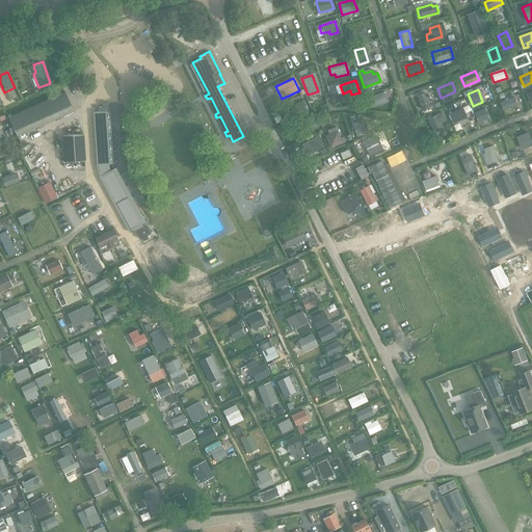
[(18,137),(74,111),(65,92),(9,118),(18,137)]
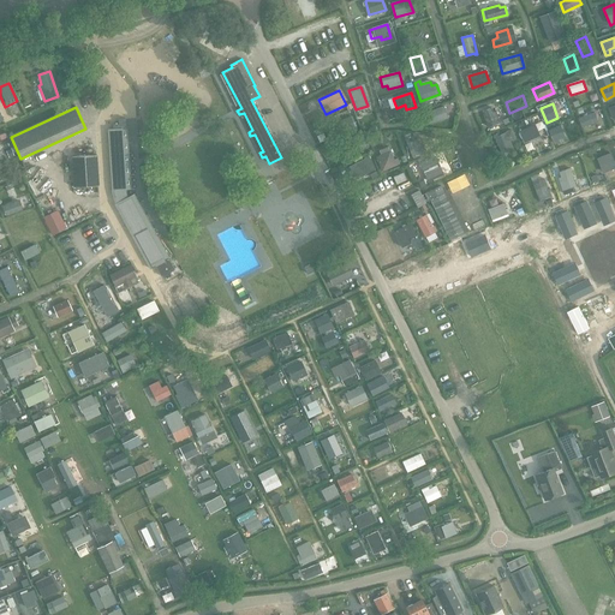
[(447,118),(443,107),(430,112),(429,109),(422,112),(427,125),(447,118)]
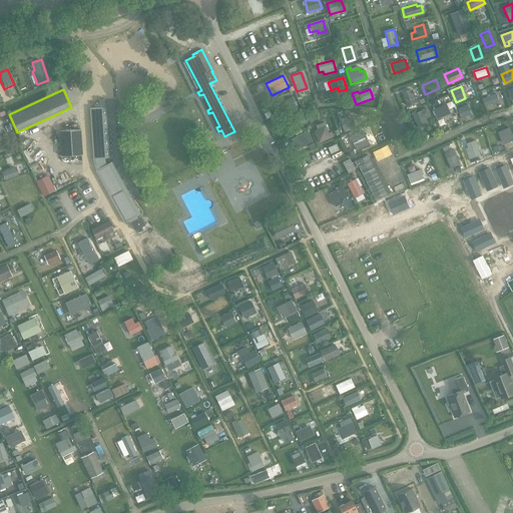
[(412,93),(410,90),(403,93),(408,106),(418,101),(414,92),(412,93)]
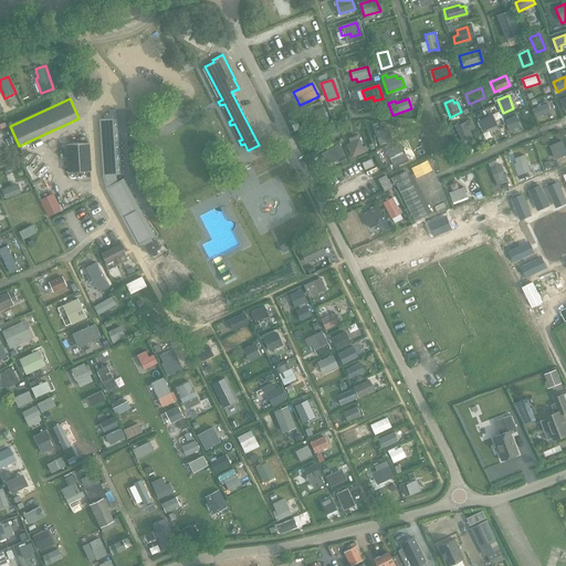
[(536,117),(551,113),(547,104),(533,108),(536,117)]
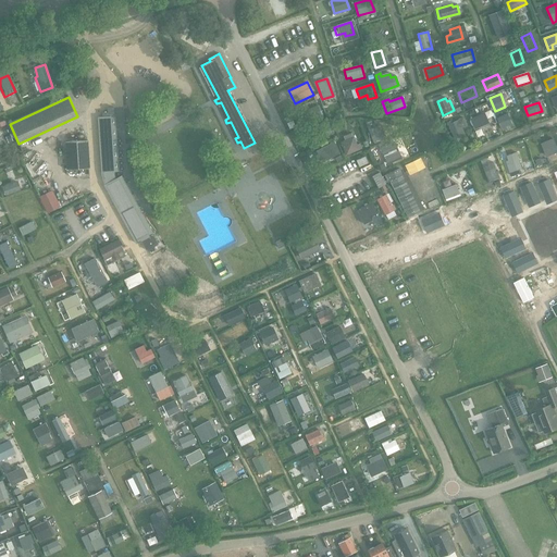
[(322,118),(317,106),(299,114),(305,126),(322,118)]
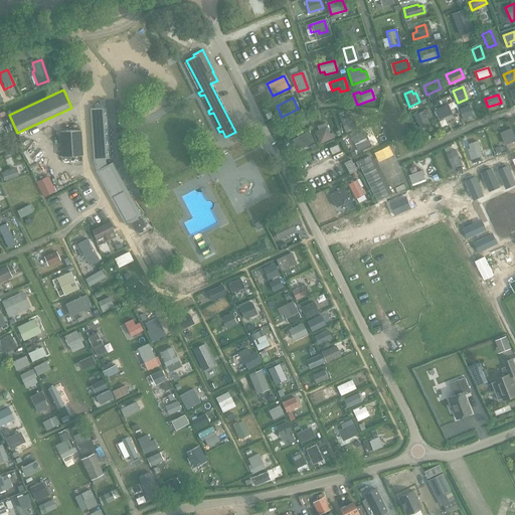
[(140,216),(141,216),(112,162),(106,165),(105,159),(106,159),(101,100),(100,100),(100,104),(95,105),(95,109),(91,109),(95,160),(97,170),(96,171),(126,225),(131,223),(135,231),(145,225),(140,216)]
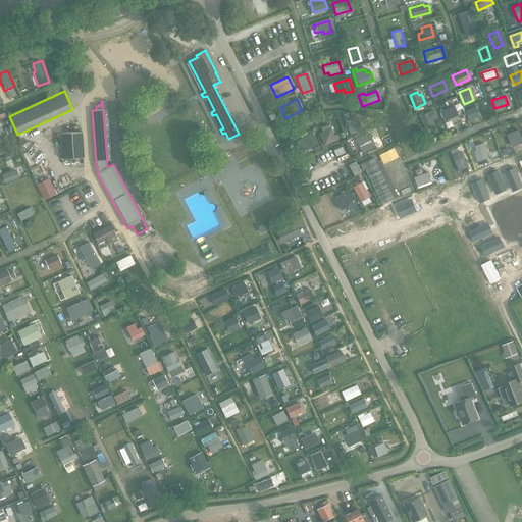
[(455,106),(441,111),(446,120),(459,114),(455,106)]
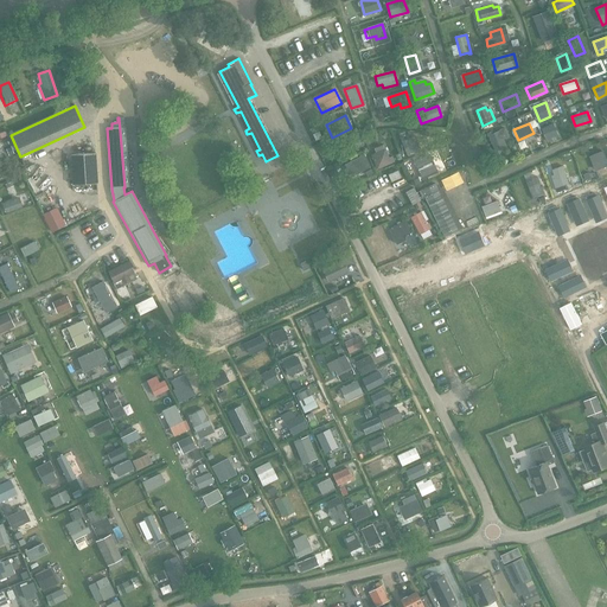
[(551,141),(550,139),(558,135),(554,125),(542,129),(547,142),(551,141)]
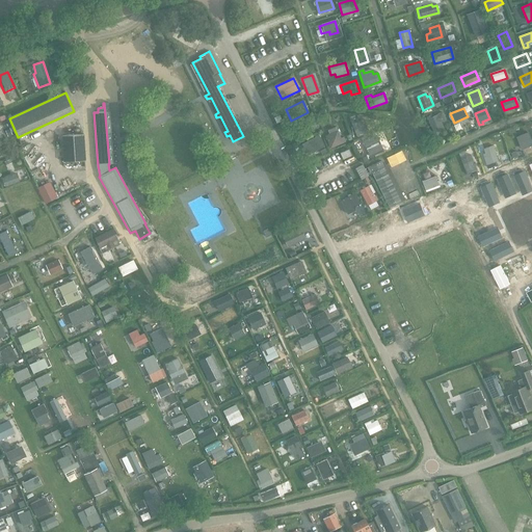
[(441,122),(446,120),(443,113),(433,117),(432,114),(427,117),(434,133),(444,129),(441,122)]
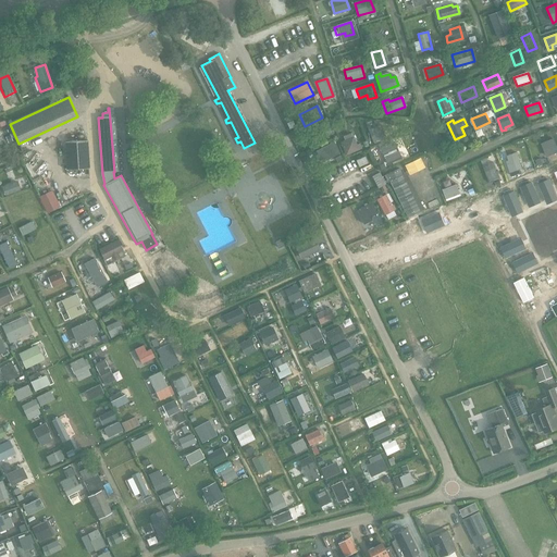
[(311,144),(332,133),(326,122),(306,133),(311,144)]
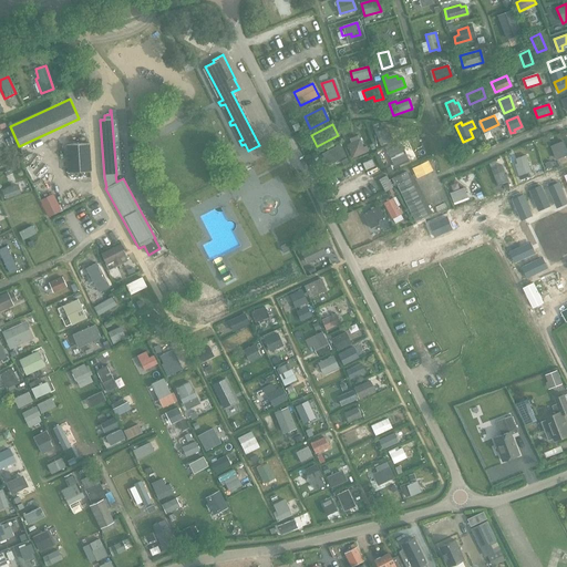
[(392,140),(388,127),(377,132),(382,146),(388,144),(387,142),(392,140)]
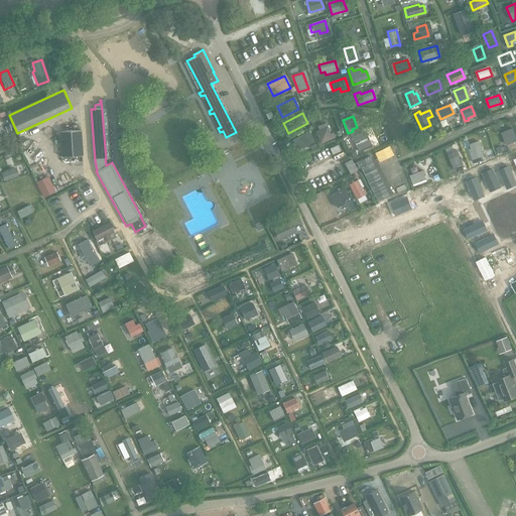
[(329,124),(315,128),(320,143),(334,138),(329,124)]
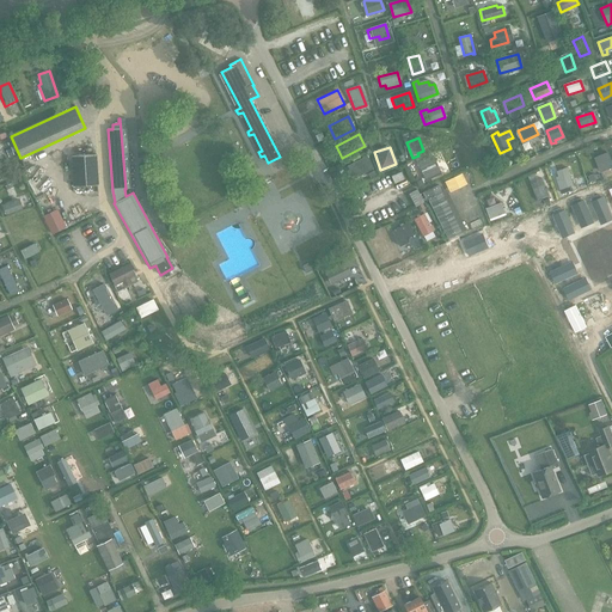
[(601,171),(611,166),(611,163),(609,153),(595,158),(601,171)]
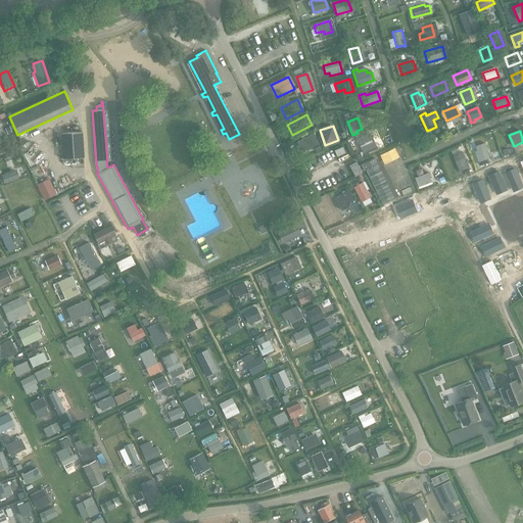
[(82,132),(61,133),(62,159),(84,158),(82,132)]
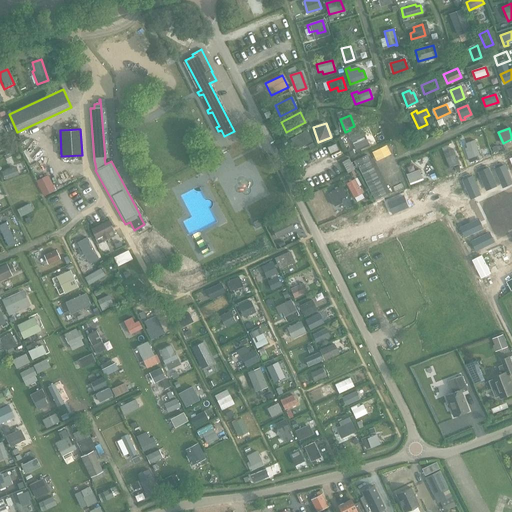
[(369,145),(362,130),(350,136),(357,151),(369,145)]
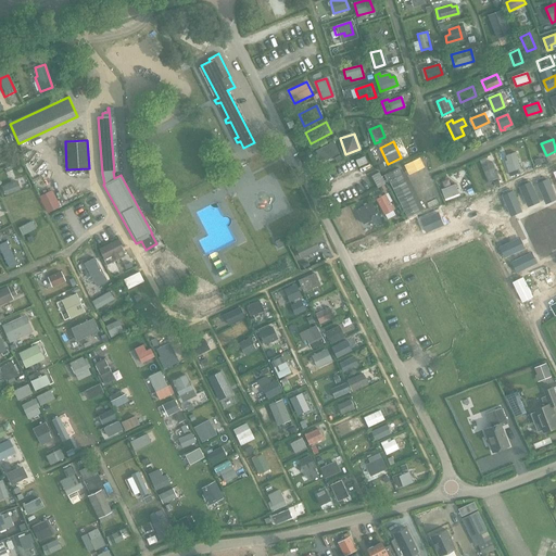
[(321,161),(338,152),(332,142),(316,151),(321,161)]
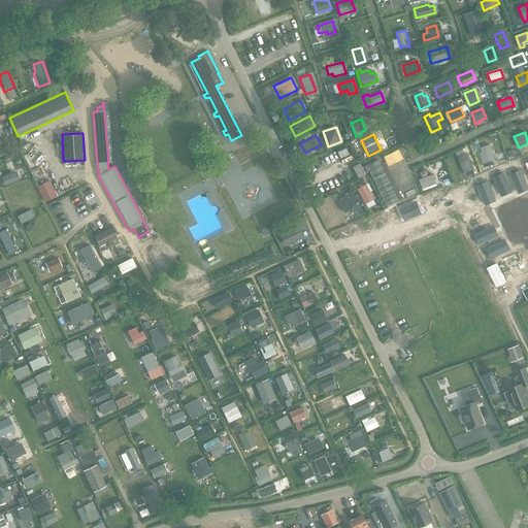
[(483,163),(494,160),(490,145),(481,147),(483,153),(480,153),(483,163)]
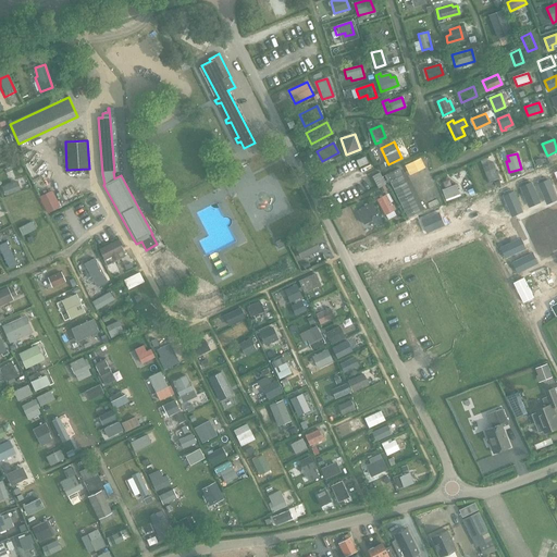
[(364,156),(356,160),(359,168),(368,163),(364,156)]
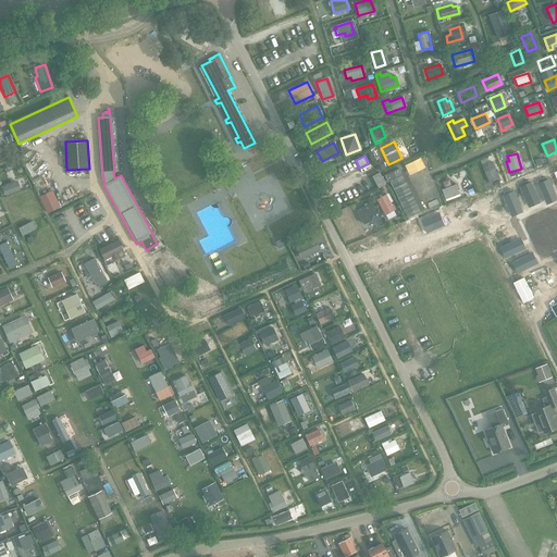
[(489,183),(499,178),(493,162),(483,166),(489,183)]
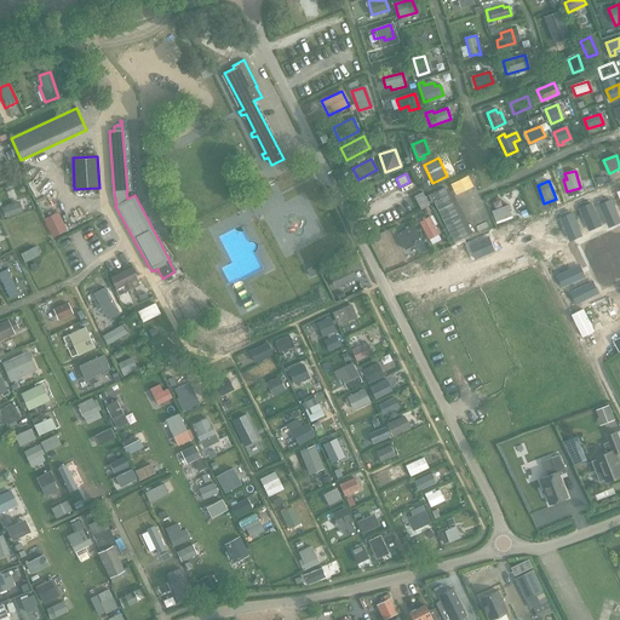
[(445,187),(430,194),(453,242),(468,235),(464,227),(468,224),(453,194),(448,196),(445,187)]
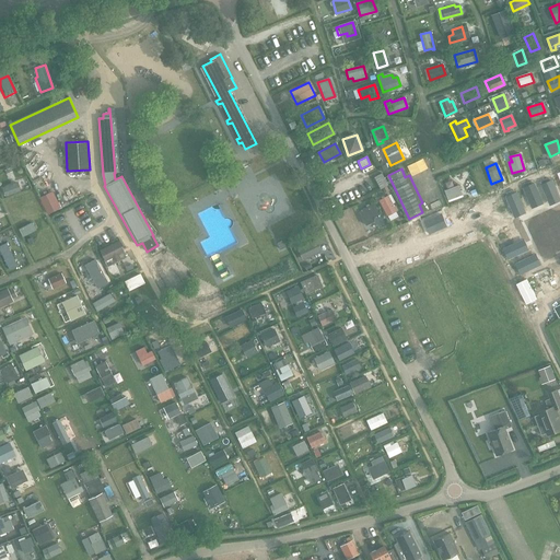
[(388,186),(382,174),(374,177),(381,189),(388,186)]
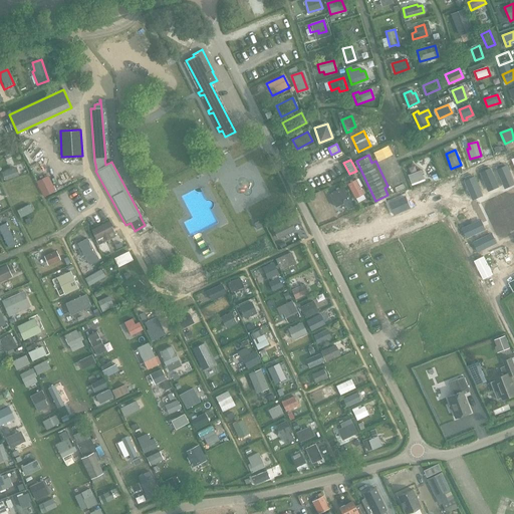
[(482,170),(488,190),(499,187),(493,167),(482,170)]
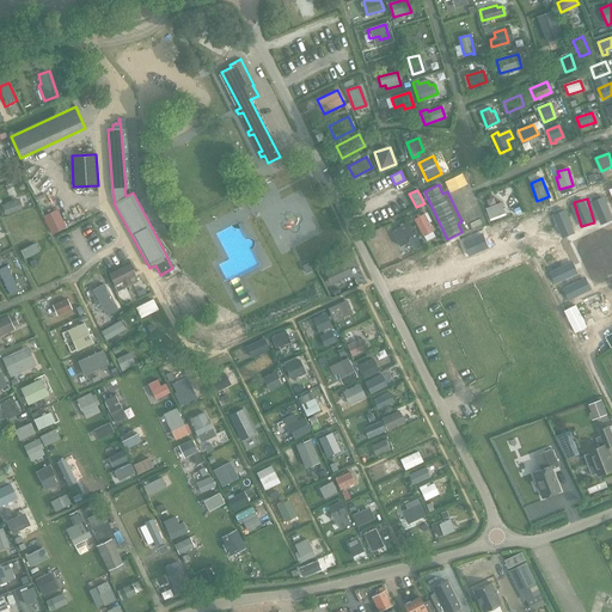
[(22,209),(18,200),(2,206),(6,214),(22,209)]
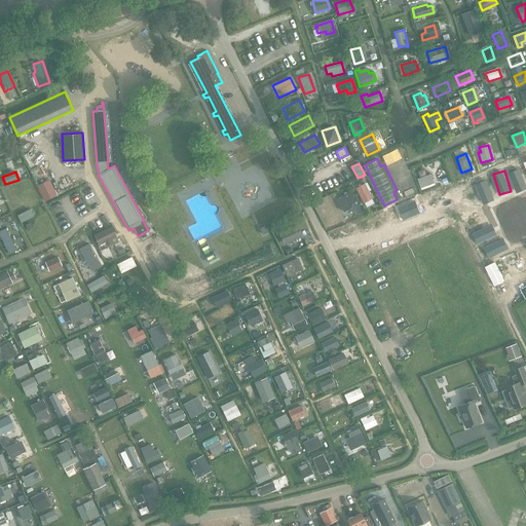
[(421,188),(435,184),(430,174),(418,179),(421,188)]
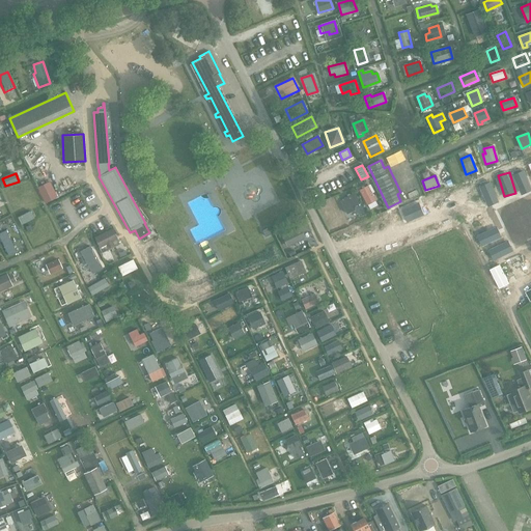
[(482,183),(490,204),(501,200),(494,178),(482,183)]
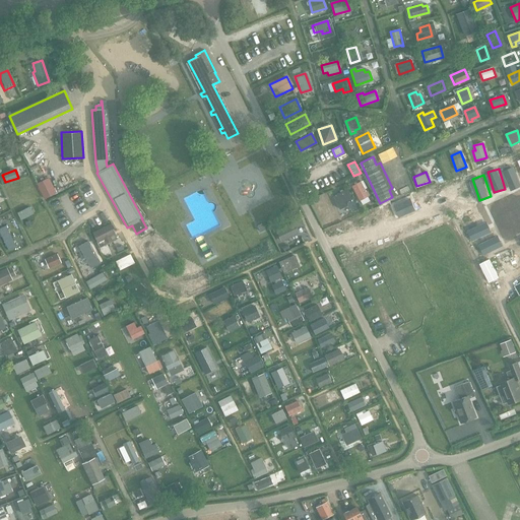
[(49,178),(37,184),(45,199),(56,193),(49,178)]
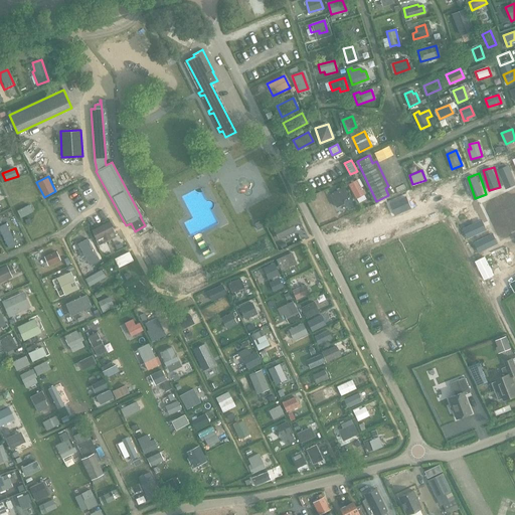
[(22,187),(19,179),(6,183),(9,191),(22,187)]
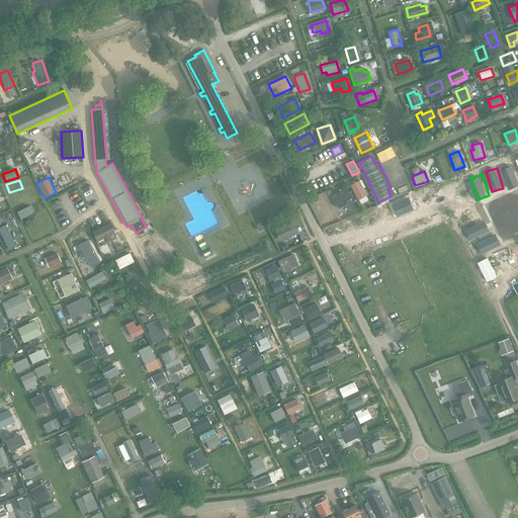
[(357,200),(366,195),(363,189),(365,187),(361,180),(350,186),(357,200)]
